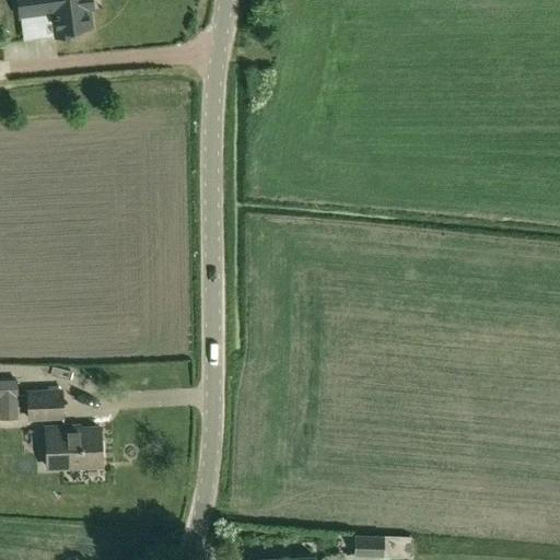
[(16,0),(19,15),(51,12),(55,37),(73,35),(72,30),(91,27),(88,8),(92,7),(91,0),(16,0)]
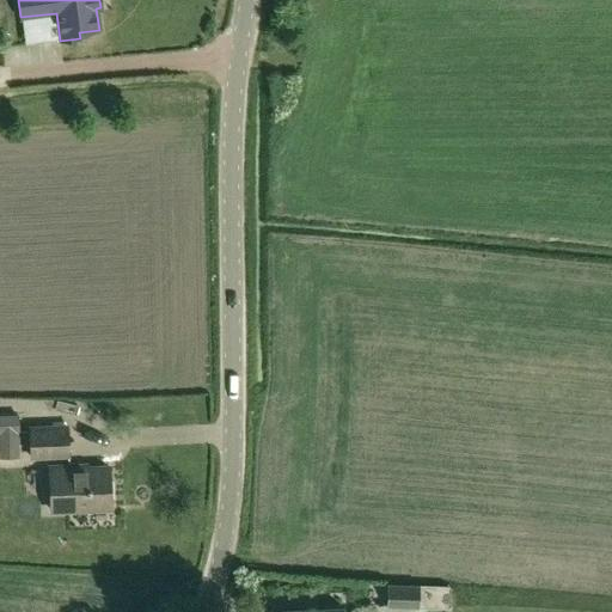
[(0,458),(19,458),(18,414),(0,414),(0,458)]
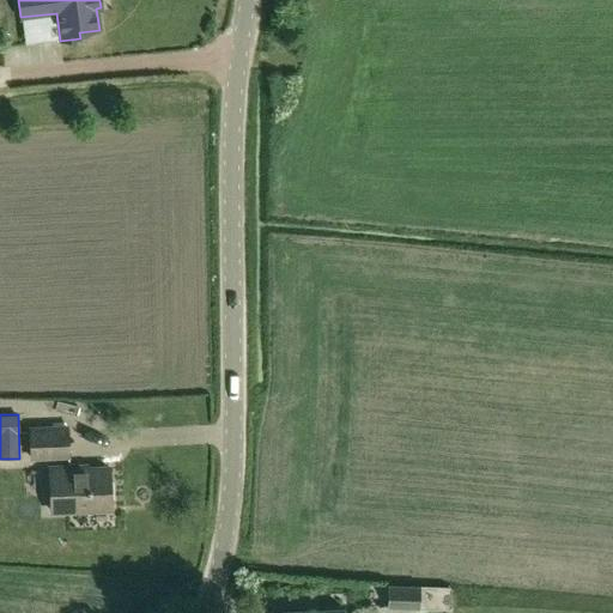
[(29,460),(71,457),(68,423),(28,425),(29,460)]
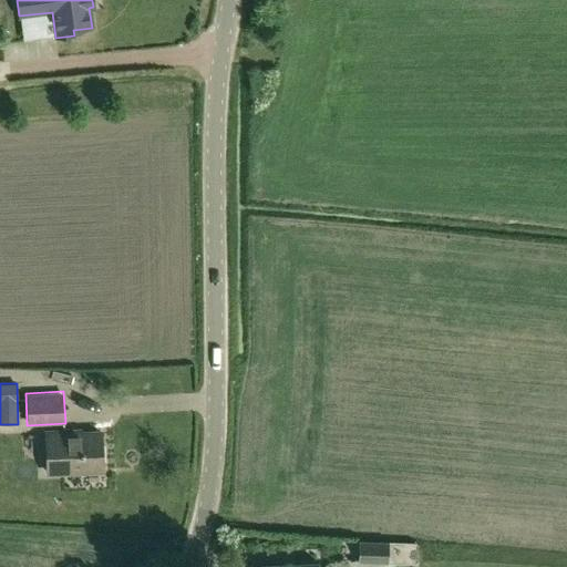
[(48,472),(103,470),(101,432),(64,433),(64,431),(45,431),(48,472)]
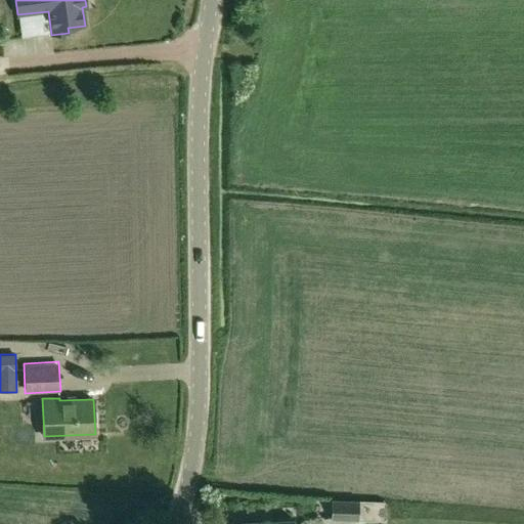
[(331,500),(331,519),(358,520),(358,501),(331,500)]
